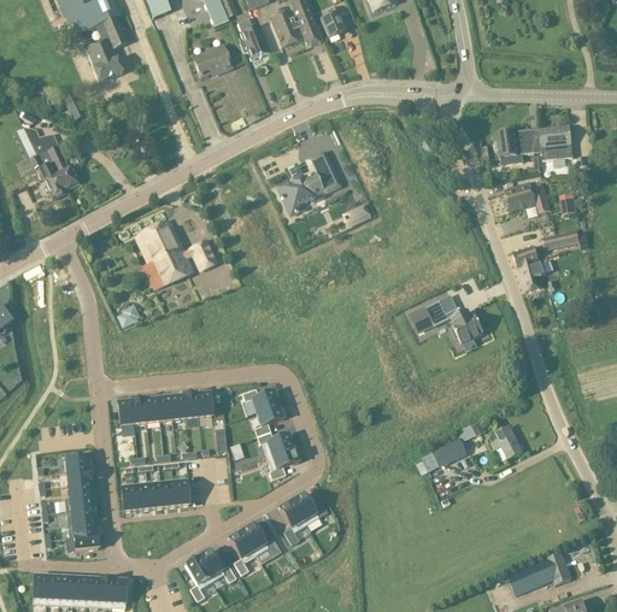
[(74,35),(84,30),(92,46),(86,48),(93,66),(99,81),(123,71),(113,48),(127,42),(117,17),(119,16),(113,0),(59,0),(72,31),(74,35)]
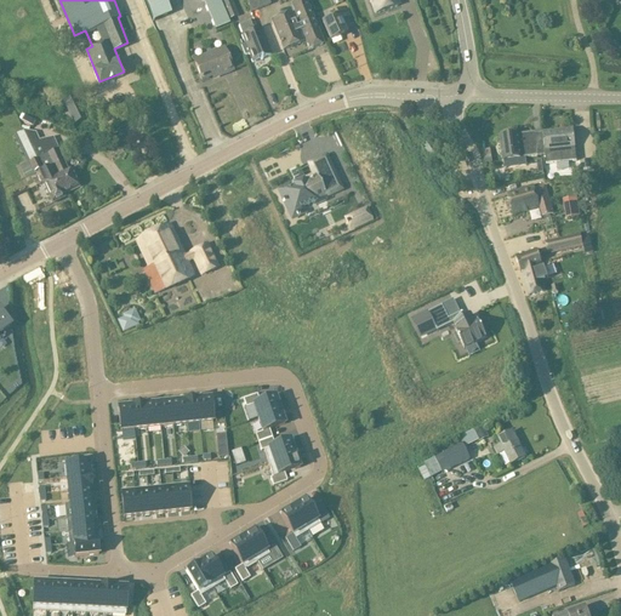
[(144,0),(152,17),(170,9),(166,0),(144,0)]
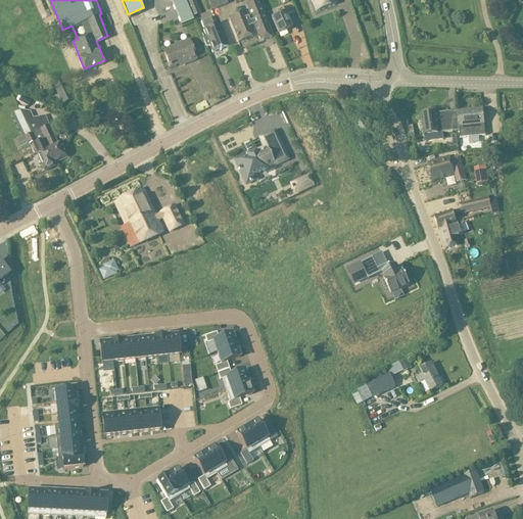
[(172,0),(181,20),(192,15),(186,0),(172,0)]
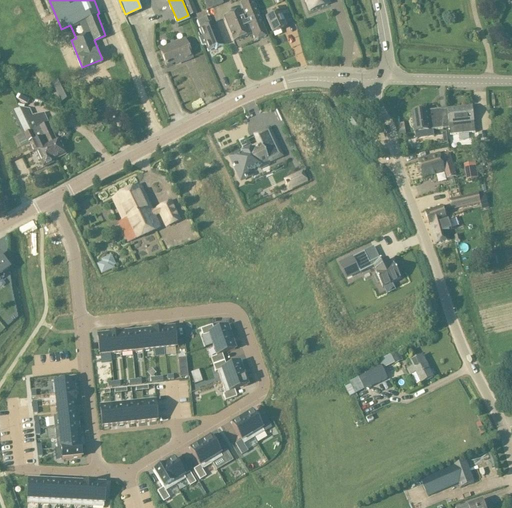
[(252,31),(255,38),(266,33),(252,0),(243,0),(240,1),(243,7),(224,15),(233,38),(252,31)]
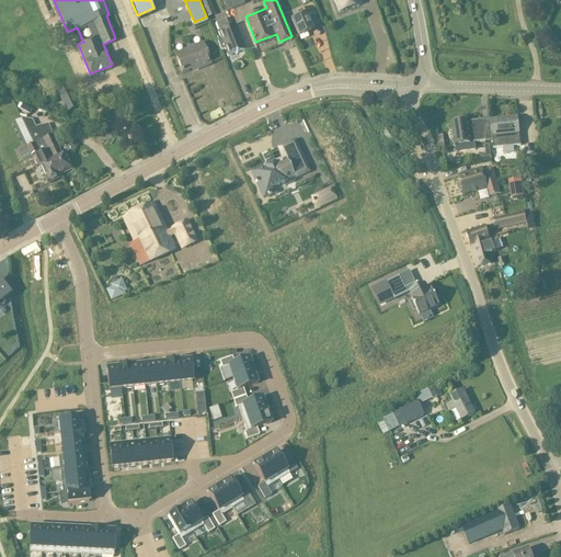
[(336,0),(340,9),(361,1),(359,0),(336,0)]
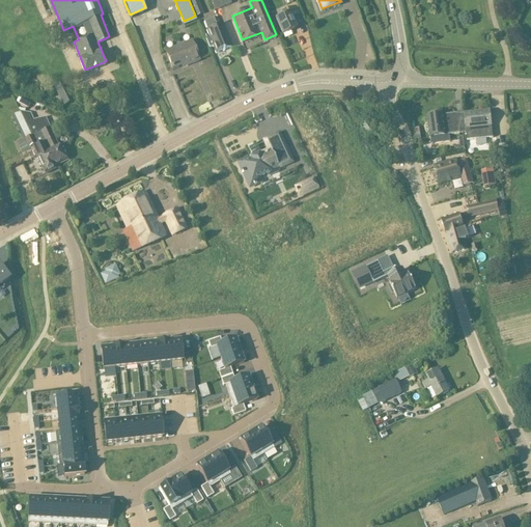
[(200,4),(194,7),(196,12),(203,10),(200,4)]
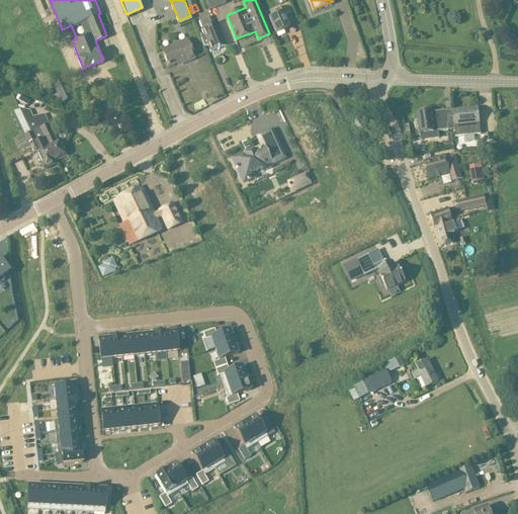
[(280,7),(281,10),(269,15),(275,30),(288,25),(286,20),(293,17),(288,4),(280,7)]
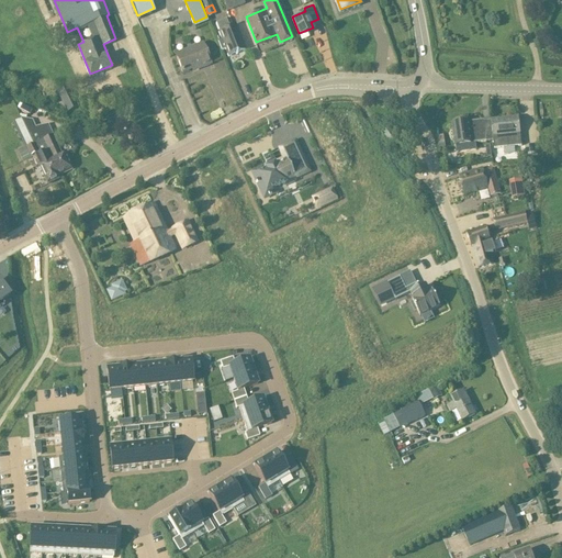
[(218,29),(228,53),(245,46),(235,22),(218,29)]
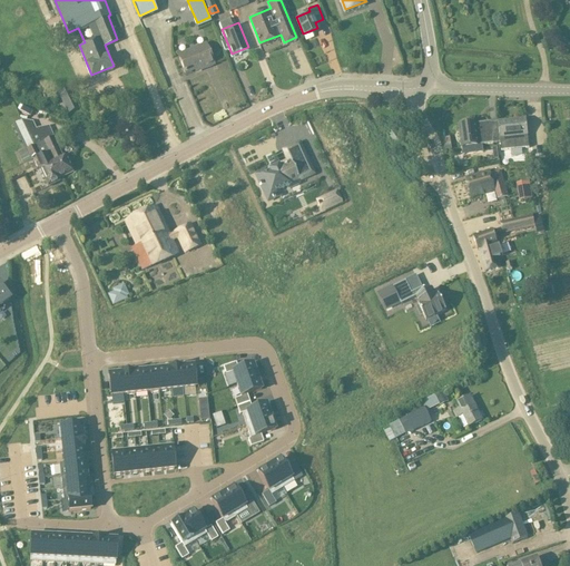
[(194,67),(195,69),(214,61),(205,40),(178,51),(185,70),(194,67)]
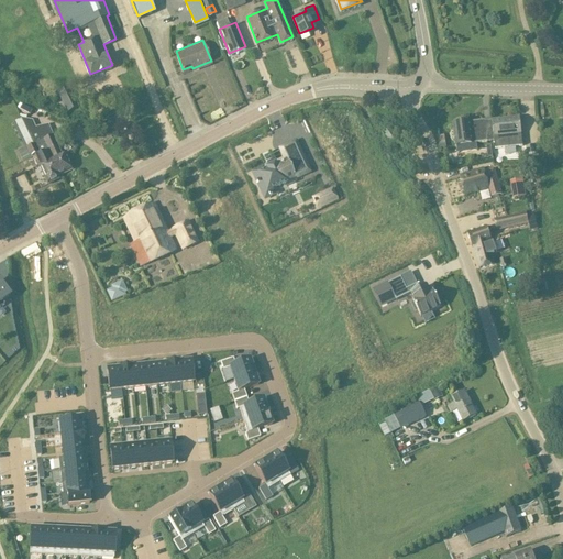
[(67,85),(57,89),(67,109),(77,105),(67,85)]
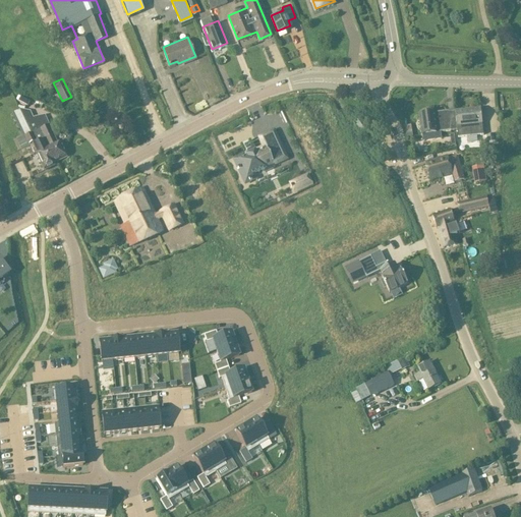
[(36,128),(26,107),(19,105),(31,129),(21,133),(19,128),(13,130),(20,147),(33,141),(37,149),(36,150),(44,168),(54,163),(53,160),(56,158),(46,135),(40,137),(36,128)]
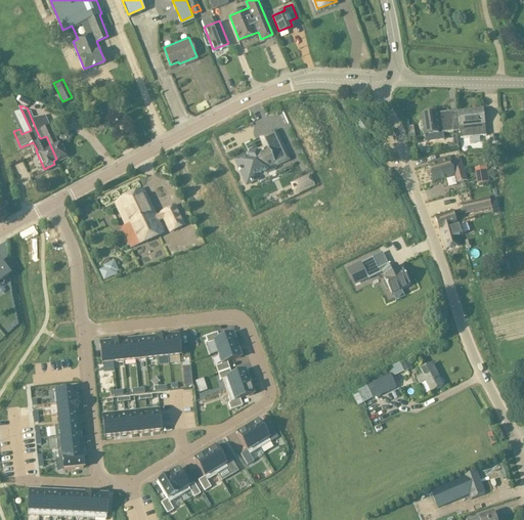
[(486,133),(485,122),(484,105),(451,109),(450,109),(422,112),(424,132),(425,132),(426,139),(443,136),(443,130),(453,128),(461,127),(461,135),(486,133)]
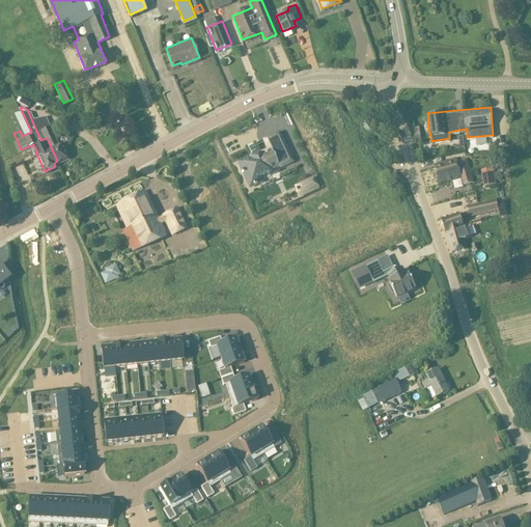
[(30,109),(27,109),(36,131),(40,140),(47,138),(57,161),(67,157),(60,141),(58,142),(46,113),(35,115),(33,116),(30,109)]
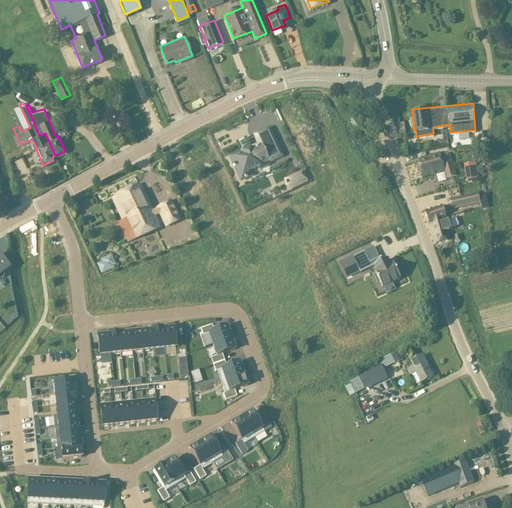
[(355,114),(349,118),(356,129),(362,124),(355,114)]
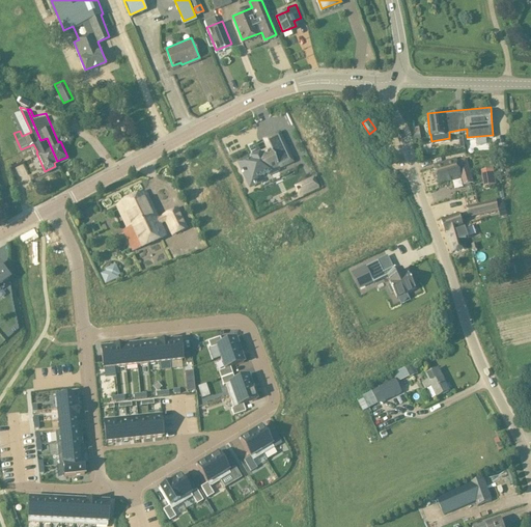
[(238,160),(249,185),(260,178),(258,174),(270,169),(271,171),(280,167),(279,164),(291,159),(278,131),(264,137),(270,148),(261,153),(261,151),(259,153),(259,151),(251,156),(251,157),(249,158),(248,155),(238,160)]
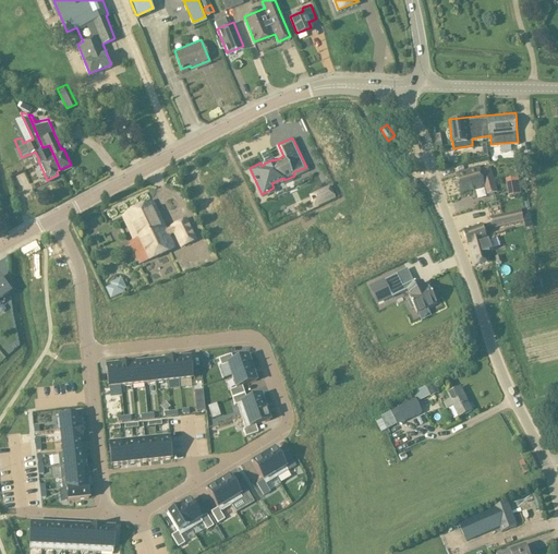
[(456,171),(461,190),(485,182),(478,164),(456,171)]
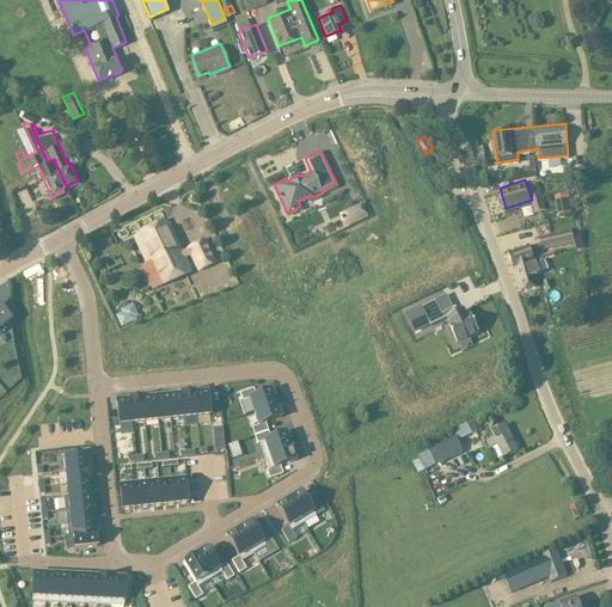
[(558,210),(571,208),(569,194),(556,196),(558,210)]
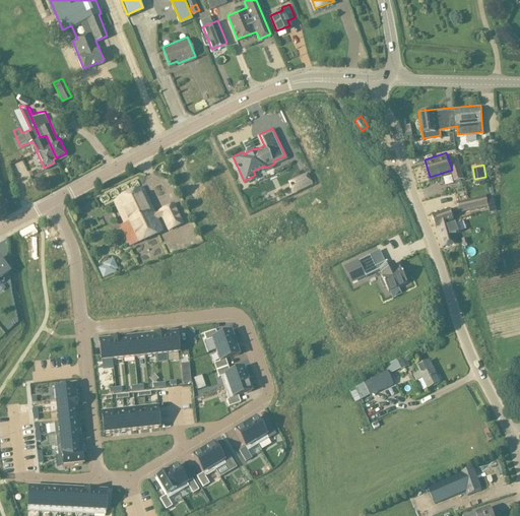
[(307,172),(289,180),(290,182),(289,183),(290,185),(291,184),(294,188),(311,180),(307,172)]
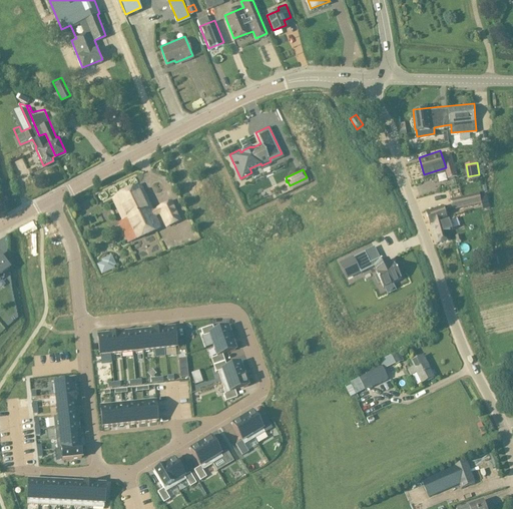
[(122,217),(118,219),(128,239),(159,224),(158,224),(155,225),(149,214),(159,209),(166,223),(179,217),(170,199),(157,205),(158,206),(151,209),(146,207),(143,201),(147,200),(139,183),(113,196),(122,217)]
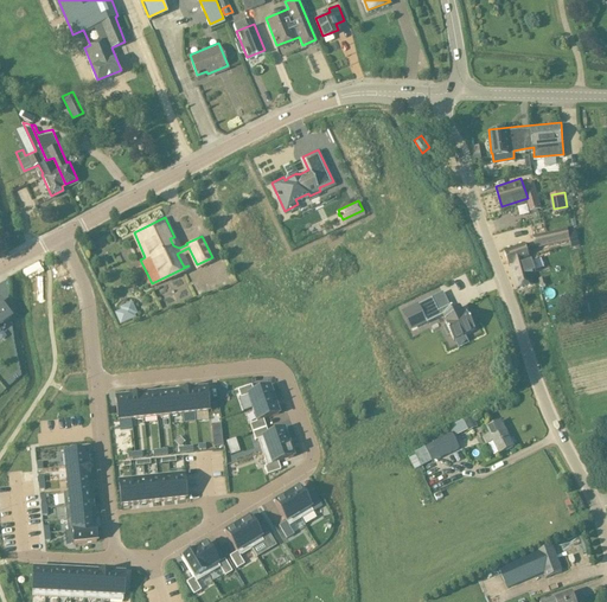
[(567,225),(545,231),(548,242),(569,236),(567,225)]
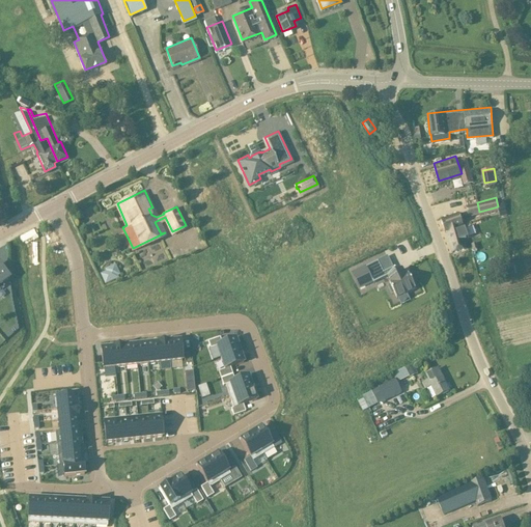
[(459,212),(441,218),(445,230),(446,230),(452,249),(467,246),(462,224),(464,224),(459,212)]
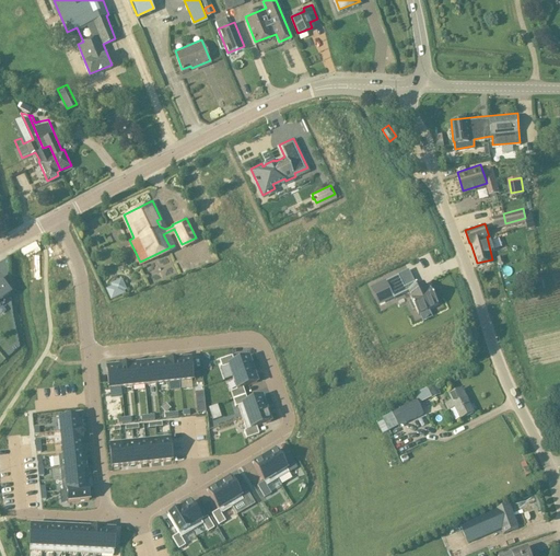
[(0,302),(4,300),(2,297),(11,291),(0,275),(0,302)]
